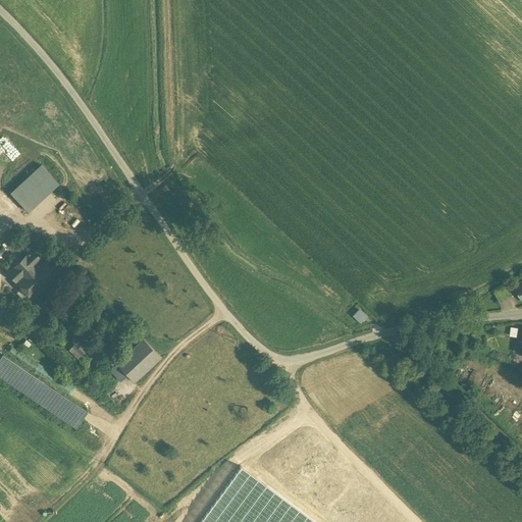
[(42,164),(11,193),(23,206),(28,211),(58,183),(42,164)]
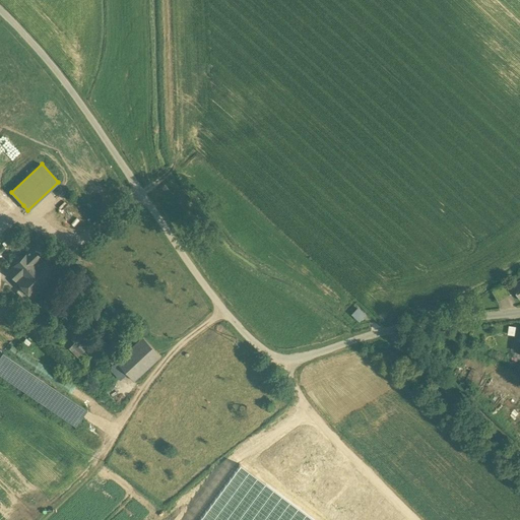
[(31,249),(8,271),(17,280),(41,258),(31,249)]
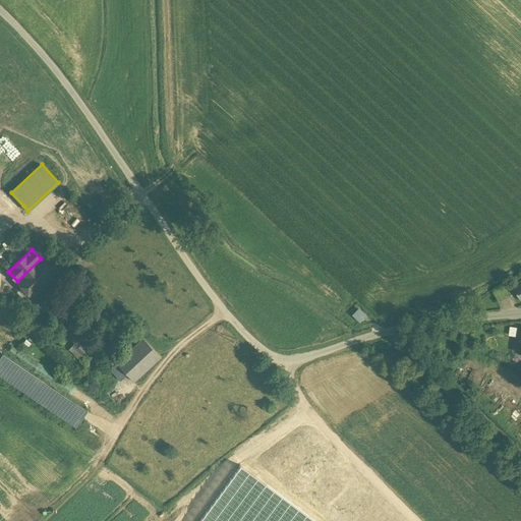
[(41,258),(17,281),(32,296),(56,274),(41,258)]
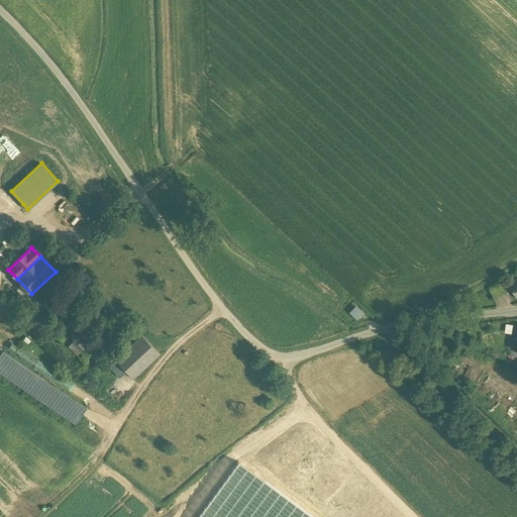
[(502,282),(497,285),(503,296),(508,293),(502,282)]
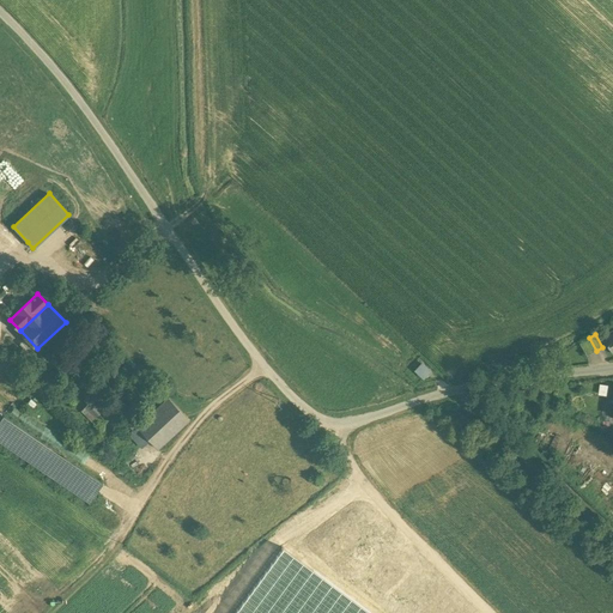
[(589,338),(581,343),(588,356),(596,351),(589,338)]
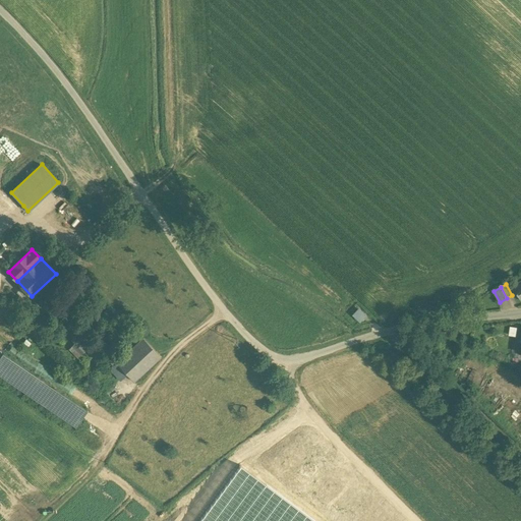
[(365,315),(358,308),(351,315),(359,323),(365,315)]
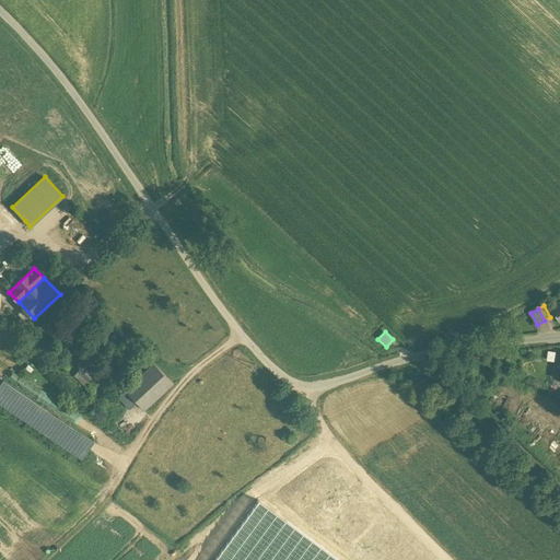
[(81,357),(76,362),(82,370),(80,373),(88,381),(96,372),(81,357)]
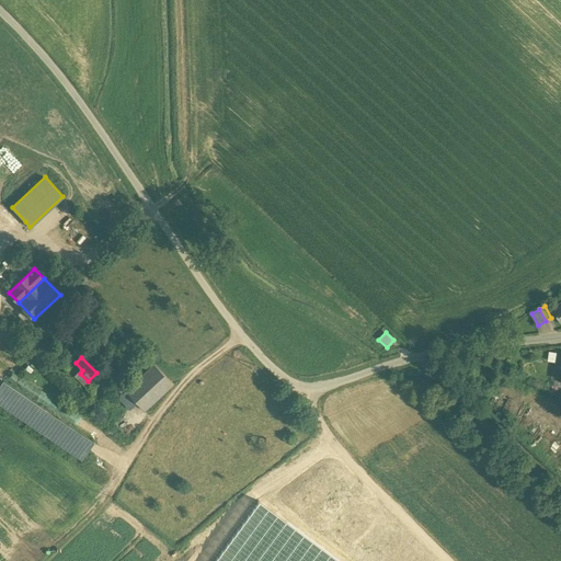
[(173,385),(155,364),(125,391),(137,403),(145,411),(173,385)]
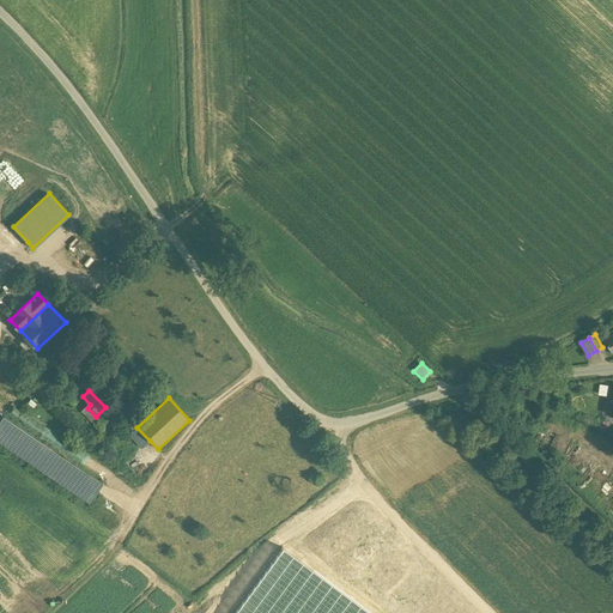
[(103,483),(4,416),(0,420),(0,442),(89,503),(103,483)]
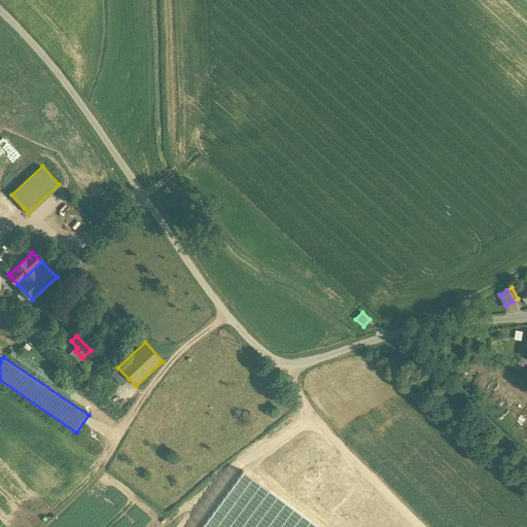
[(129,379),(117,367),(111,373),(123,385),(129,379)]
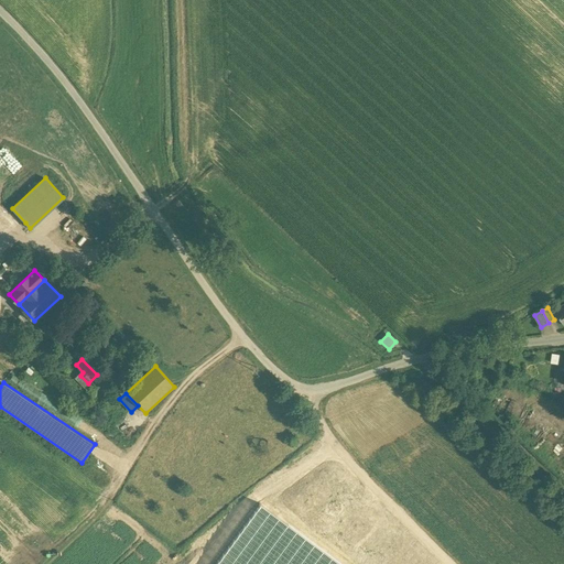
[(342,563),(260,503),(214,563),(342,563)]
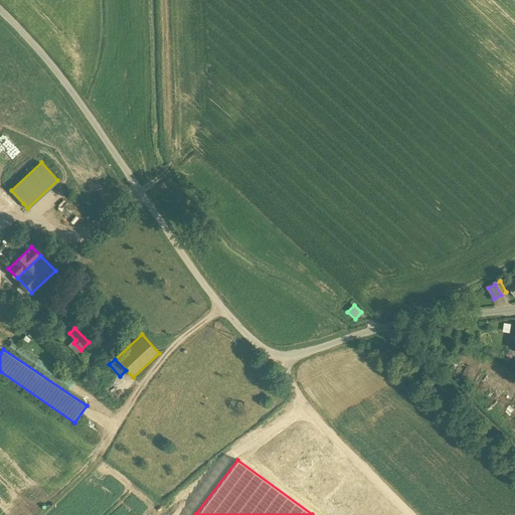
All buildings are outlined.
